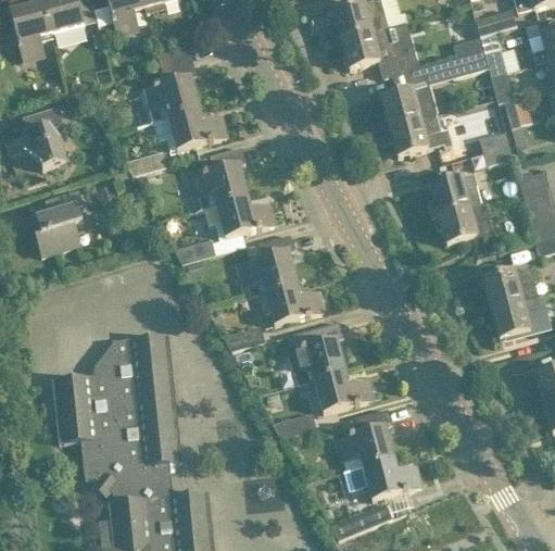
[(53,0),(54,3),(45,5),(52,33),(97,21),(93,10),(90,0),(53,0)]
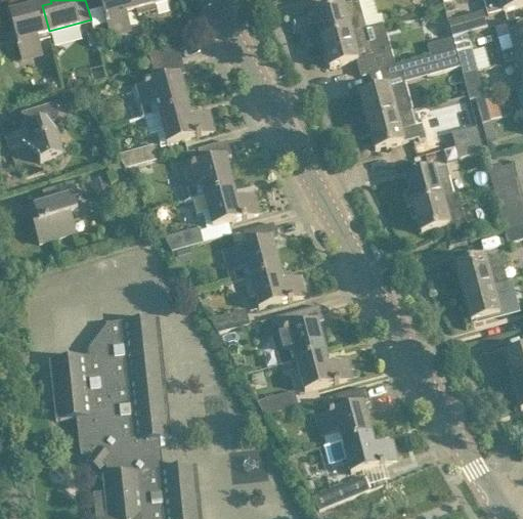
[(85,0),(88,9),(101,5),(109,33),(129,27),(124,11),(135,7),(137,13),(138,13),(134,0),(85,0)]
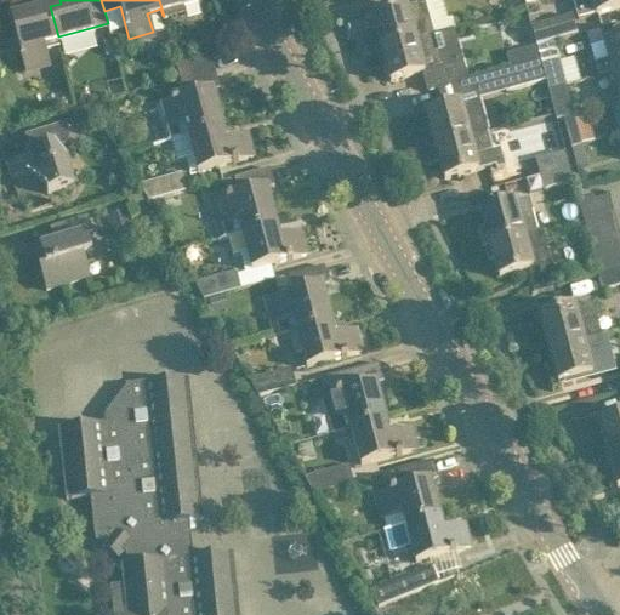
[(159,0),(164,16),(186,10),(183,3),(193,0),(159,0)]
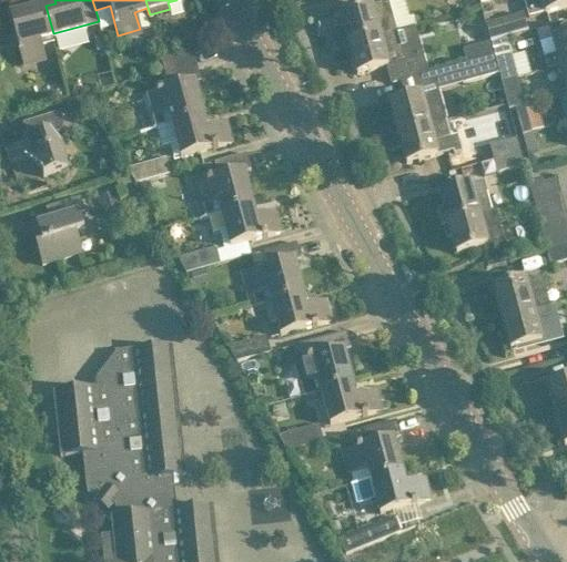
[(380,0),(340,11),(348,41),(398,27),(414,23),(414,22),(415,22),(413,12),(408,14),(404,0),(380,0)]
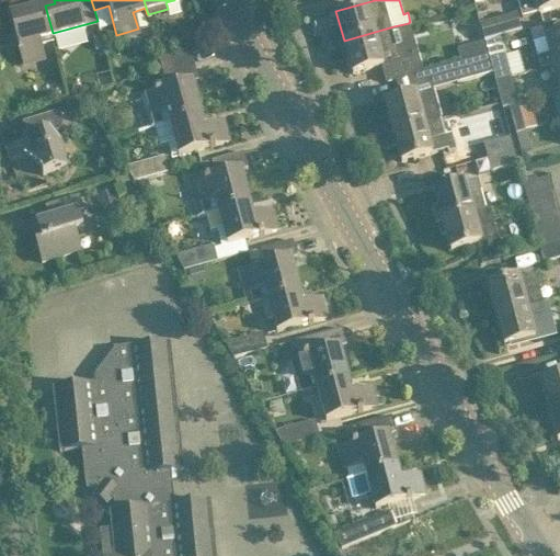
[(559,3),(559,0),(516,0),(521,14),(538,10),(559,3)]
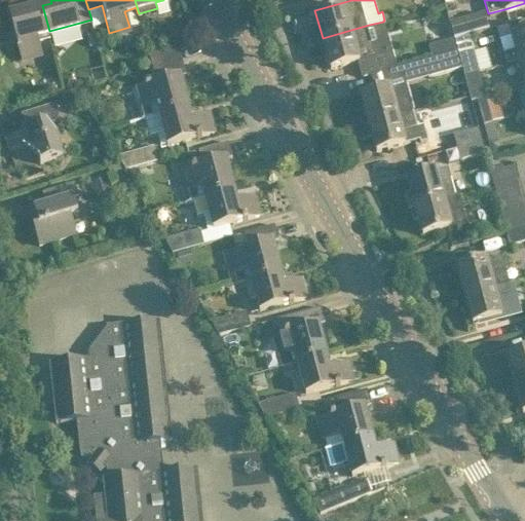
[(36,35),(49,31),(42,5),(10,13),(7,4),(0,6),(0,34),(13,30),(21,57),(40,51),(36,35)]
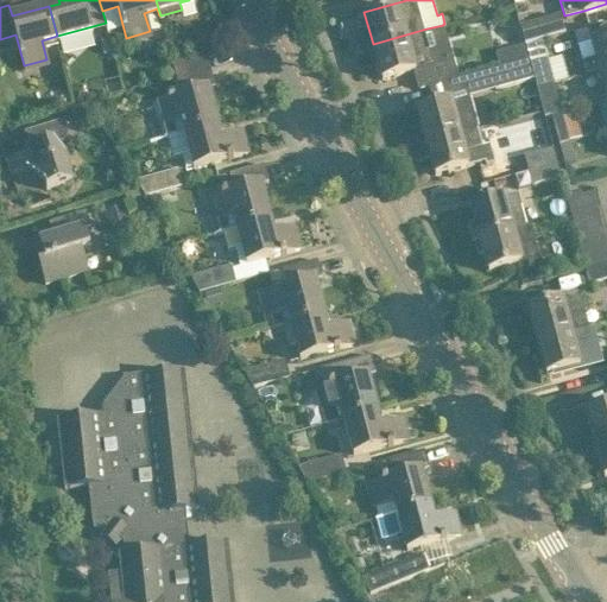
[(520,23),(522,31),(524,40),(542,36),(564,29),(560,12),(520,23)]
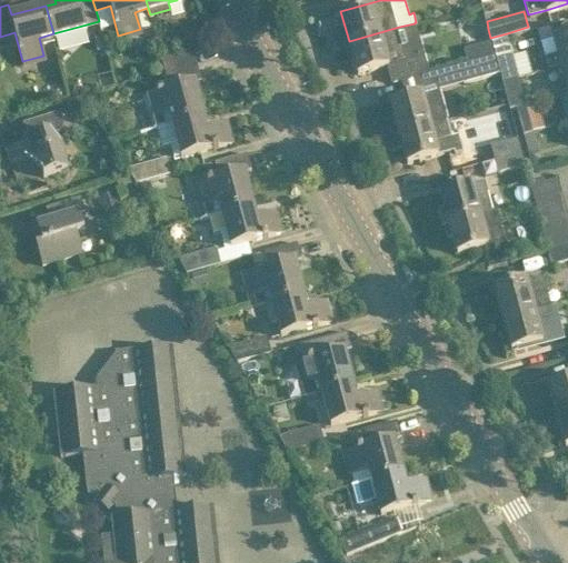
[(399,27),(349,41),(357,71),(408,58),(399,27)]
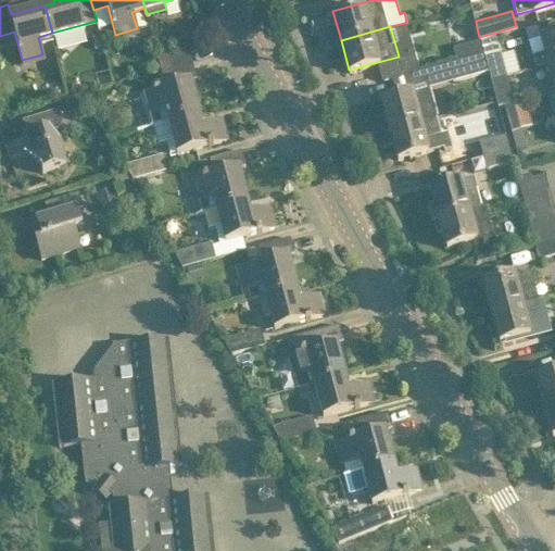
[(453,44),(457,59),(484,52),(479,37),(477,28),(463,33),(465,40),(453,44)]
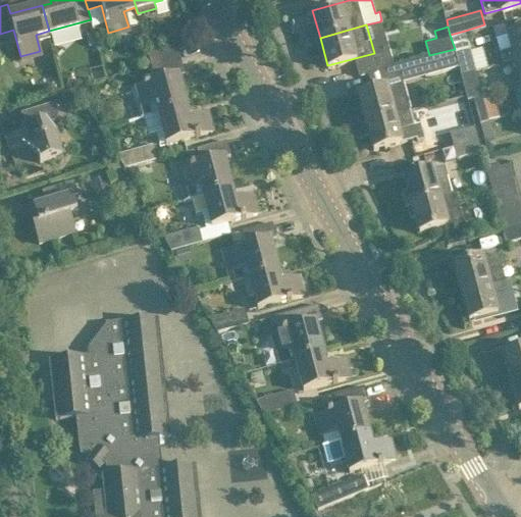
[(503,61),(514,58),(520,55),(520,29),(507,33),(511,47),(500,50),(503,61)]
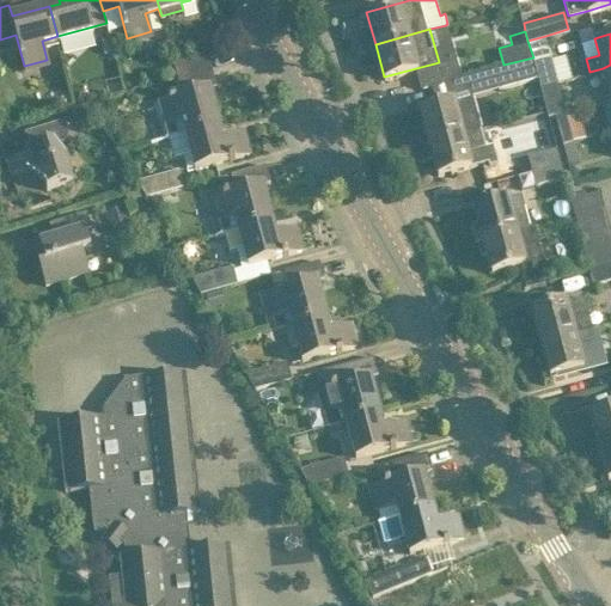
[(105,36),(97,38),(102,54),(110,51),(105,36)]
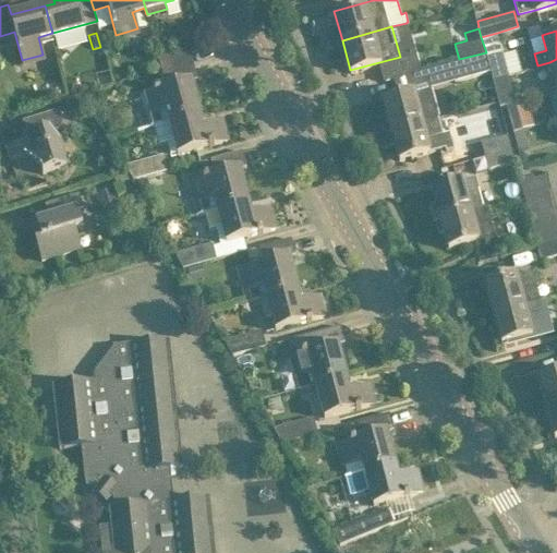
[(488,64),(492,77),(508,73),(521,70),(516,49),(503,52),(497,33),(481,37),(486,52),(488,64)]
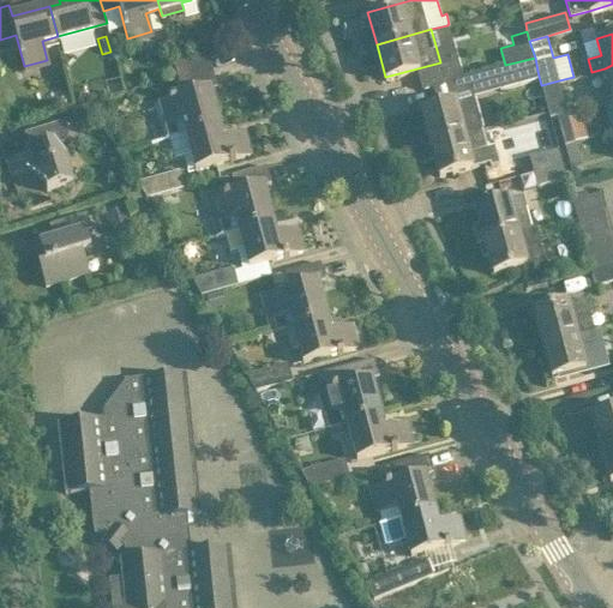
[(174,60),(178,74),(212,66),(208,50),(174,60)]
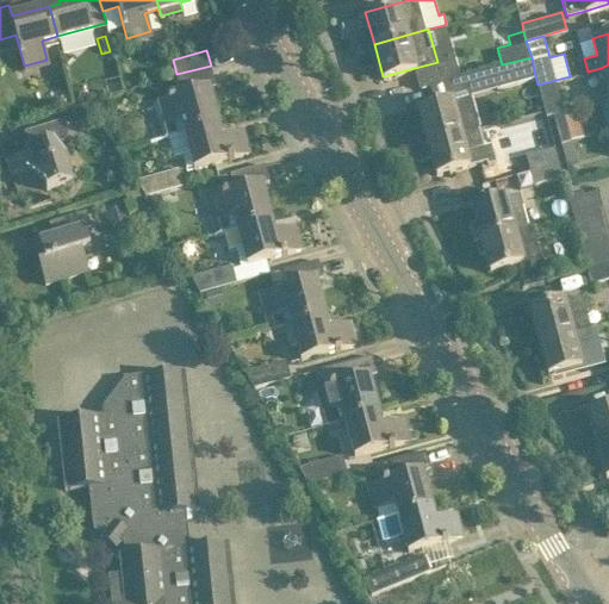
[(505,78),(534,70),(532,57),(502,64),(505,78)]
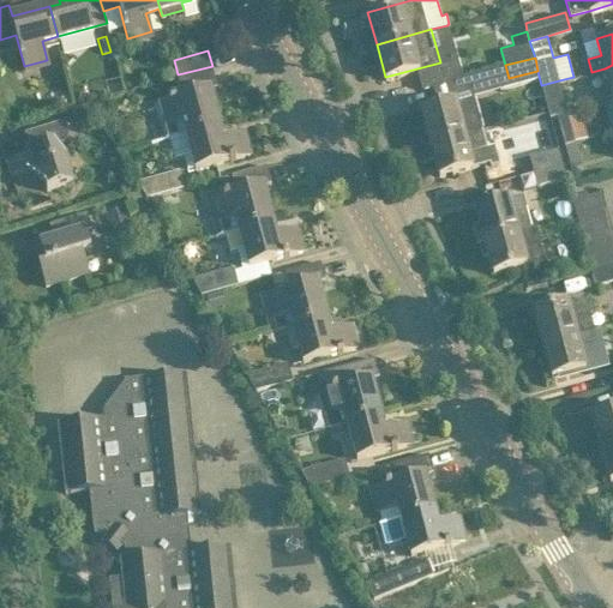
[(152,101),(162,136),(215,121),(205,86),(217,84),(212,66),(178,74),(182,92),(152,101)]
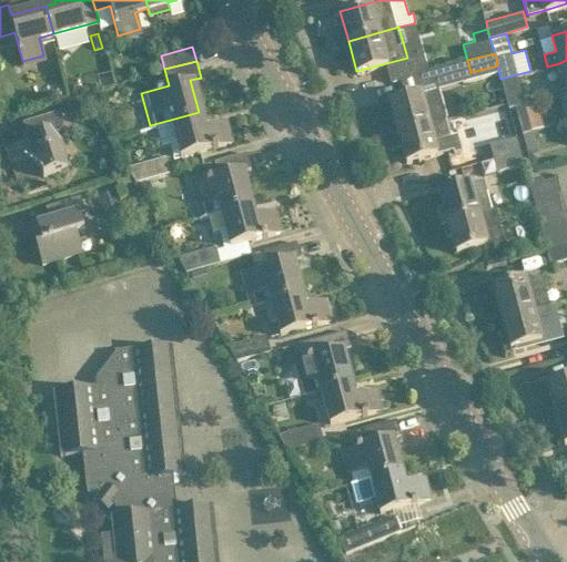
[(508,106),(515,104),(525,102),(524,101),(524,98),(517,74),(500,79),(508,106)]
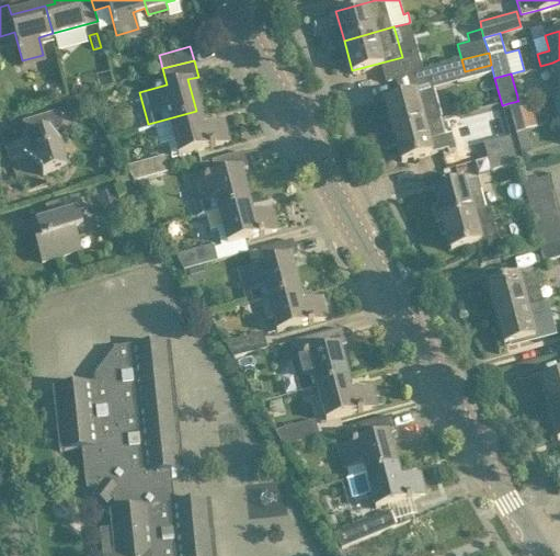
[(385,100),(392,128),(440,116),(440,113),(432,87),(385,100)]
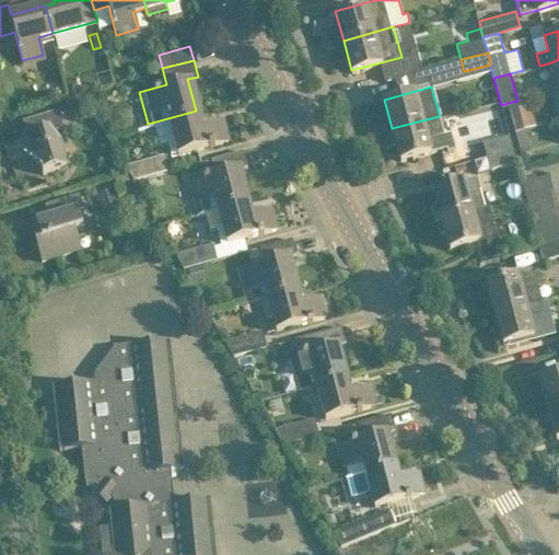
[(81,94),(66,100),(69,111),(84,105),(81,94)]
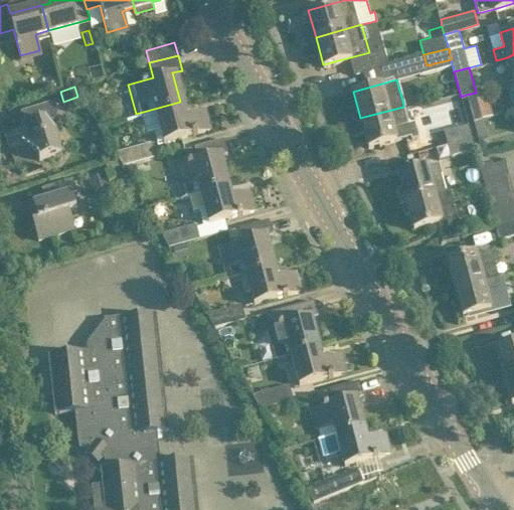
[(467,95),(474,119),(482,117),(482,116),(489,114),(482,90),(475,92),(476,93),(467,95)]
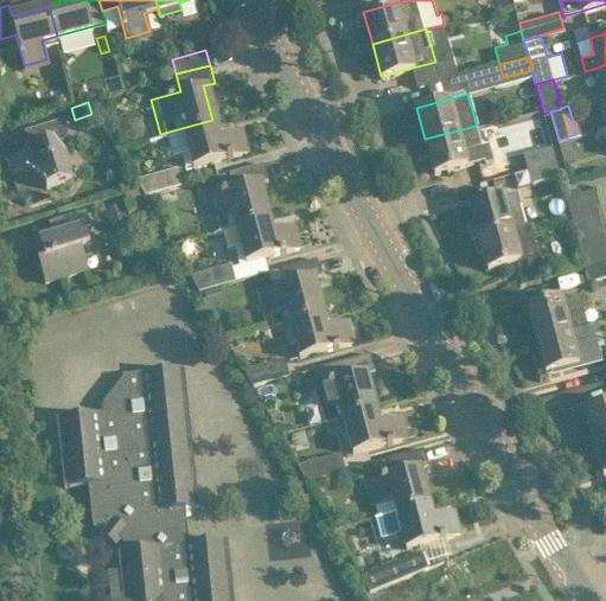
[(63,115),(46,121),(24,128),(29,145),(26,145),(24,152),(6,157),(11,171),(25,167),(45,183),(45,185),(74,177),(62,138),(68,129),(63,115)]
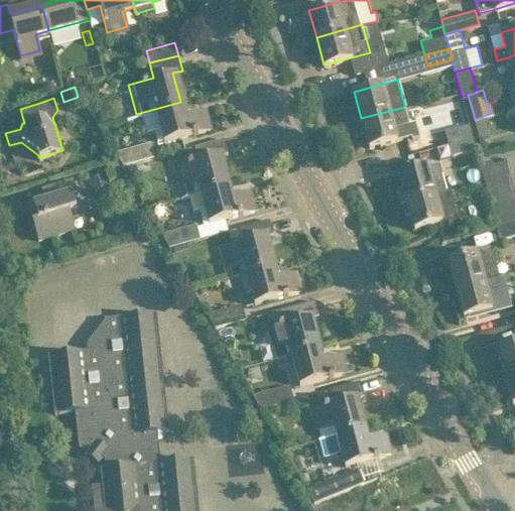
[(183,113),(180,102),(136,114),(136,115),(142,113),(147,131),(160,127),(164,140),(209,128),(203,108),(183,113)]
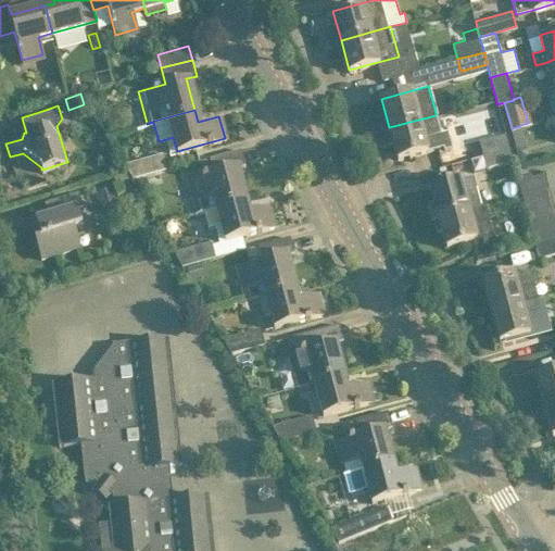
[(437,119),(436,115),(389,127),(398,158),(443,145),(444,149),(452,147),(448,129),(440,132),(437,119)]
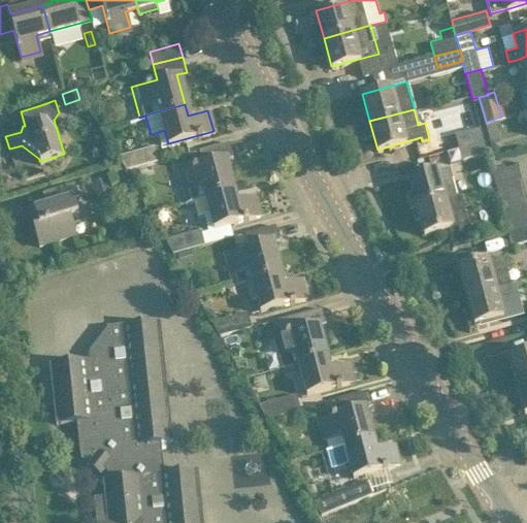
[(500,141),(494,120),(486,122),(491,143),(500,141)]
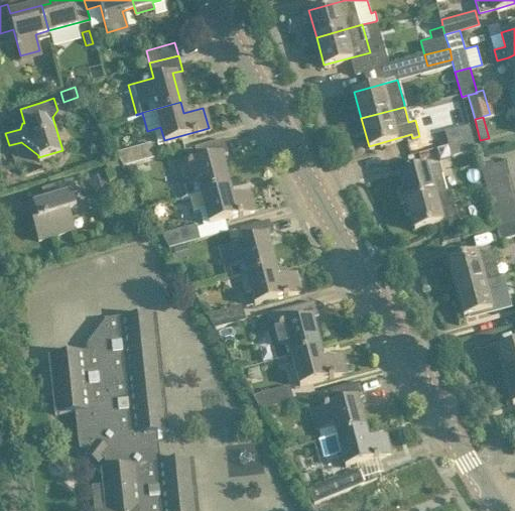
[(447,127),(430,132),(433,146),(447,142),(452,141),(447,127)]
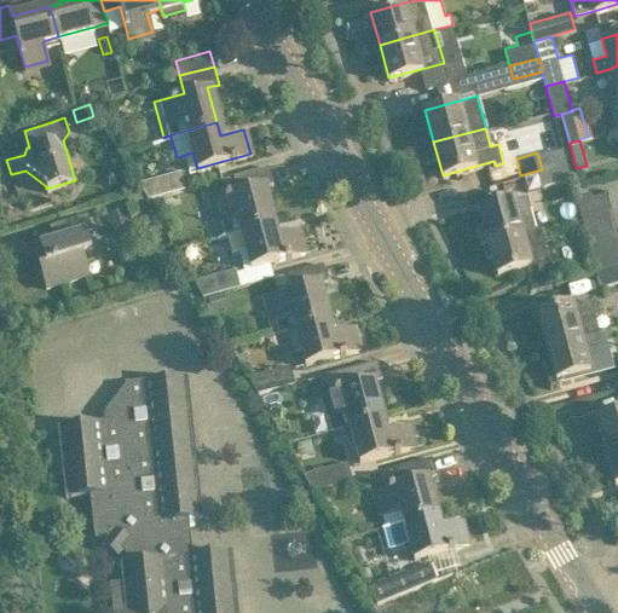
[(231,218),(234,230),(271,220),(261,185),(272,181),(267,165),(232,174),(237,190),(229,192),(227,185),(215,189),(217,196),(212,197),(219,221),(231,218)]
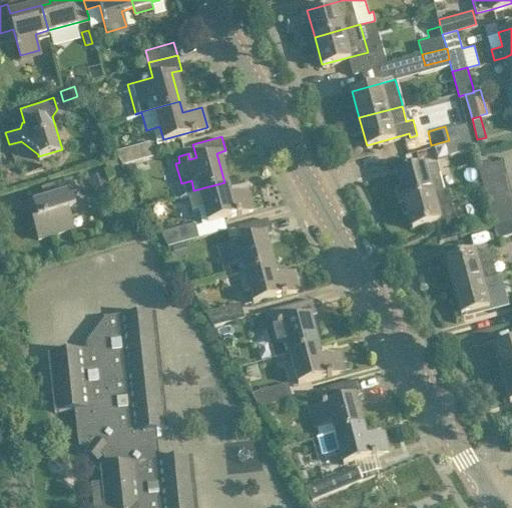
[(114,148),(122,163),(153,154),(149,139),(114,148)]
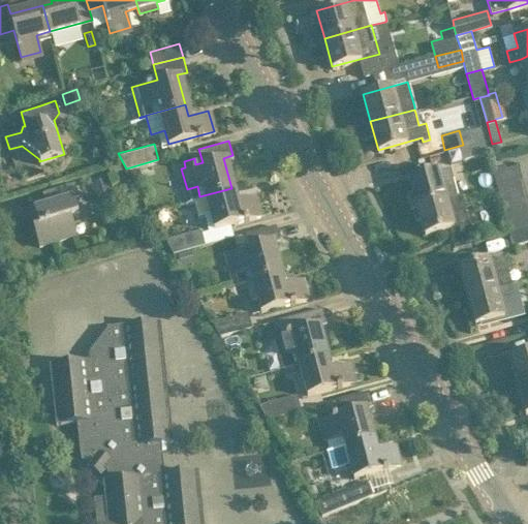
[(121,159),(107,163),(111,173),(124,168),(121,159)]
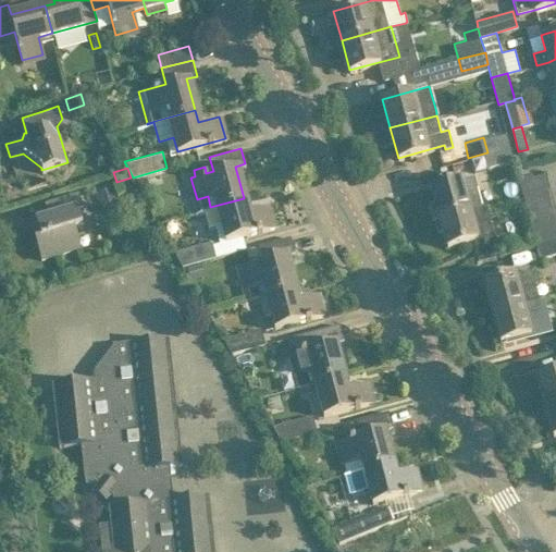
[(519,180),(522,193),(548,185),(545,172),(519,180)]
